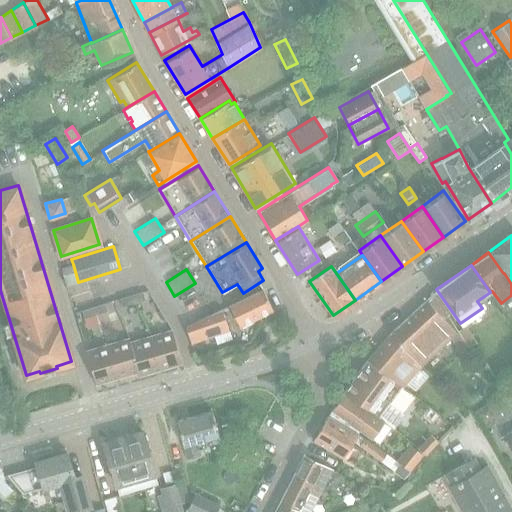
[(239,325),(272,309),(262,288),(229,305),(239,325)]
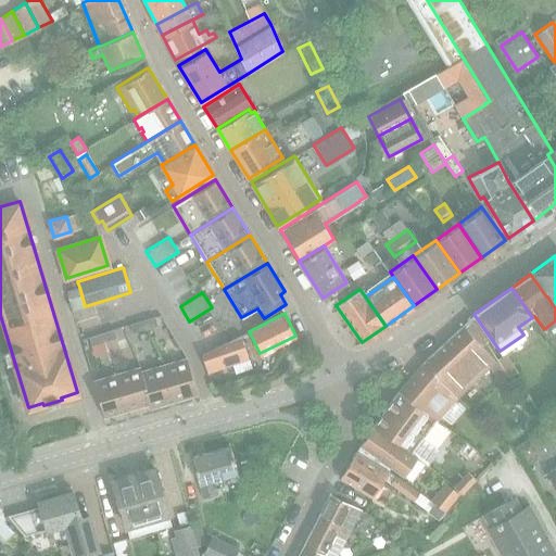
[(143,328),(156,325),(154,316),(141,320),(143,328)]
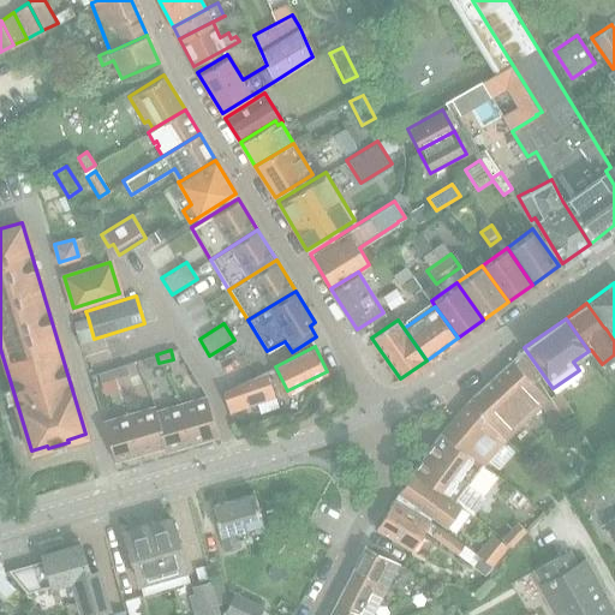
[(521,351),(469,400),(507,437),(542,404),(555,422),(562,416),(571,410),(557,392),(549,396),(536,380),(538,377),(521,351)]
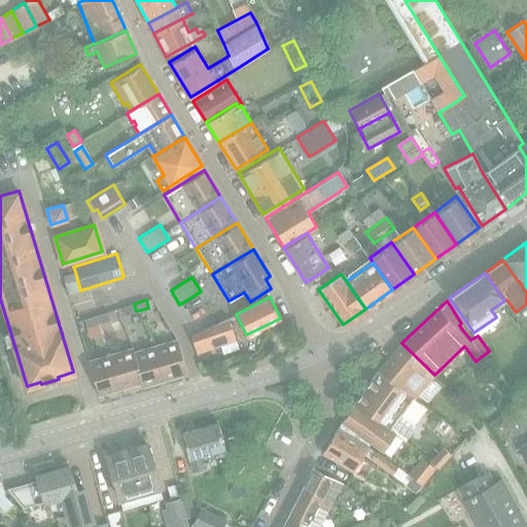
[(136,311),(134,304),(123,307),(125,315),(136,311)]
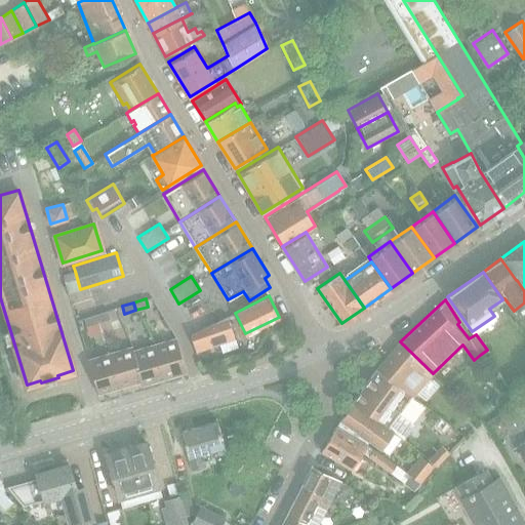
[(97,322),(109,318),(107,311),(95,314),(97,322)]
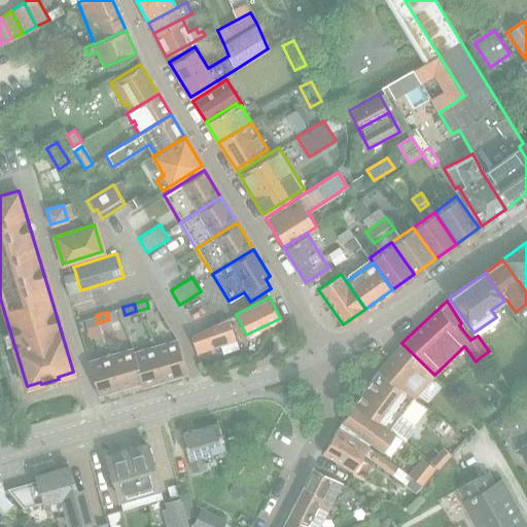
[(98,323),(96,315),(83,319),(86,326),(98,323)]
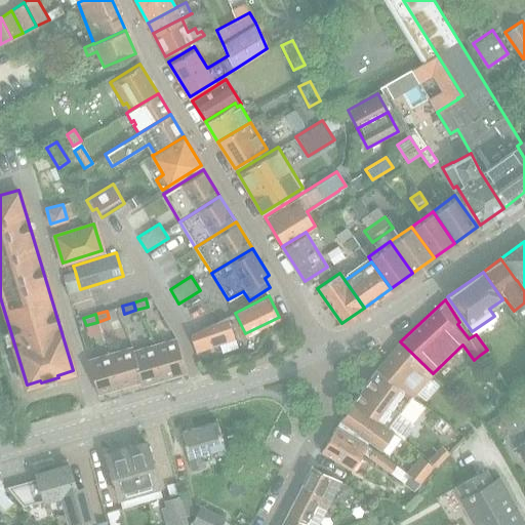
[(195,350),(234,336),(227,316),(190,334),(195,350)]
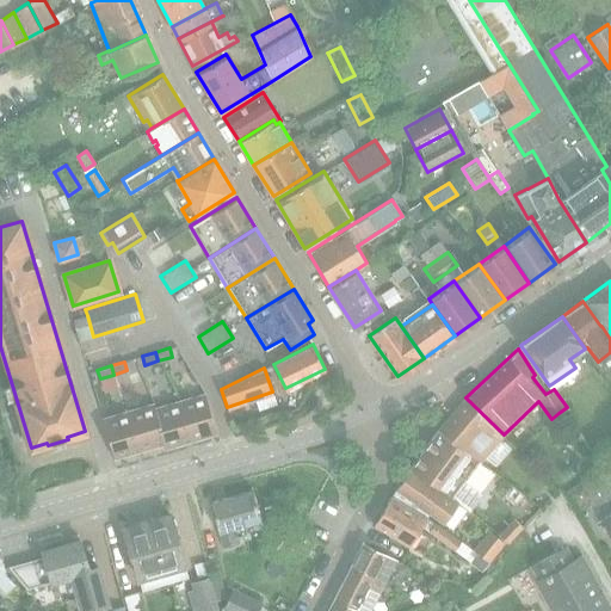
[(164,443),(165,448),(216,432),(204,393),(154,408),(164,443)]
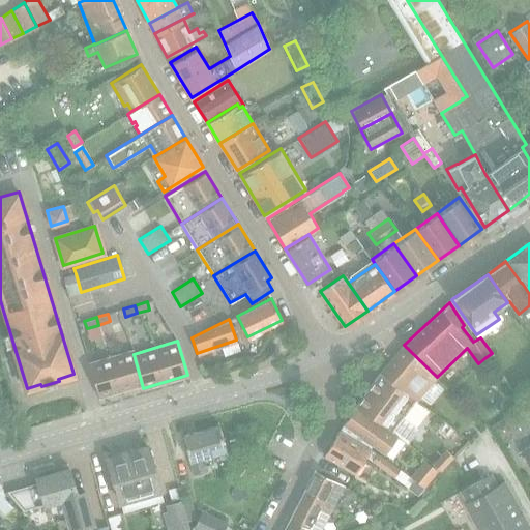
[(404,345),(379,373),(405,392),(406,392),(407,393),(415,400),(416,400),(437,377),(404,345)]
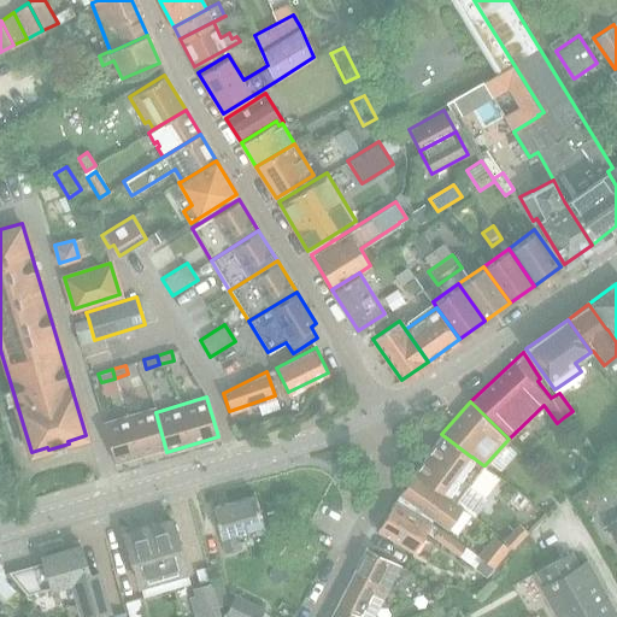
[(156,412),(154,407),(103,422),(115,462),(165,447),(156,412)]
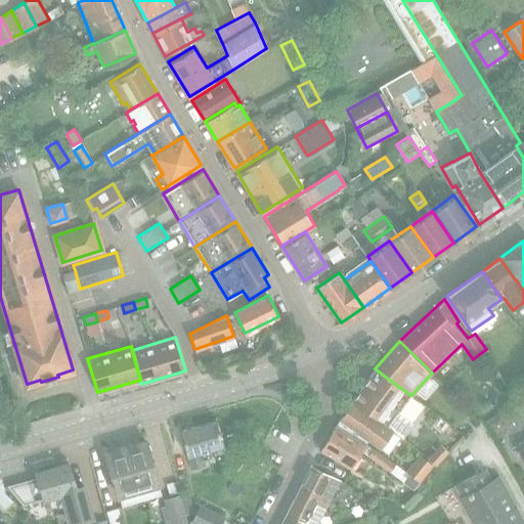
[(400,388),(375,368),(352,400),(388,425),(402,437),(412,423),(398,411),(410,395),(402,389),(401,388),(400,388)]
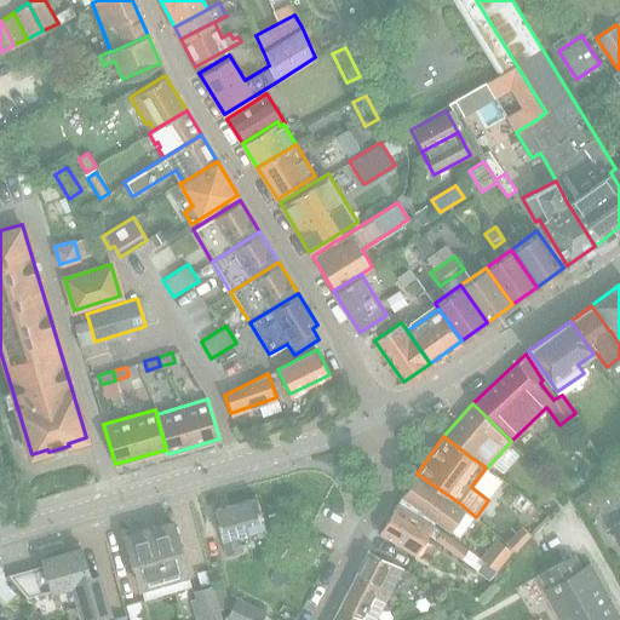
[(417,474),(401,495),(441,524),(448,530),(464,507),(464,506),(459,503),(417,474)]
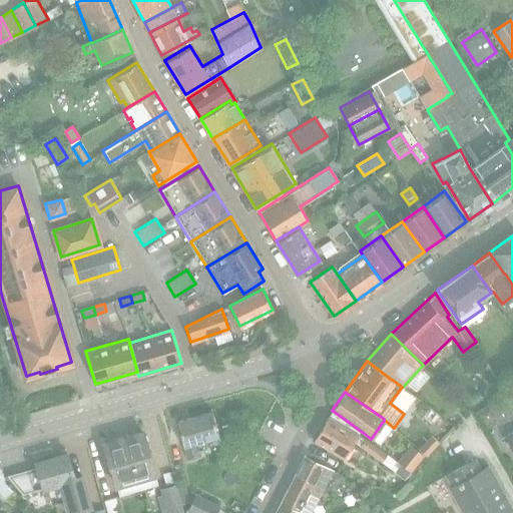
[(489,408),(479,414),(485,424),(495,419),(489,408)]
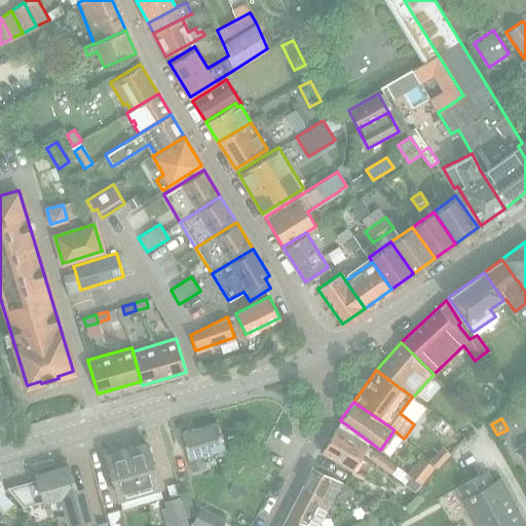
[(199,453),(224,446),(217,422),(193,428),(181,433),(192,470),(203,466),(199,453)]
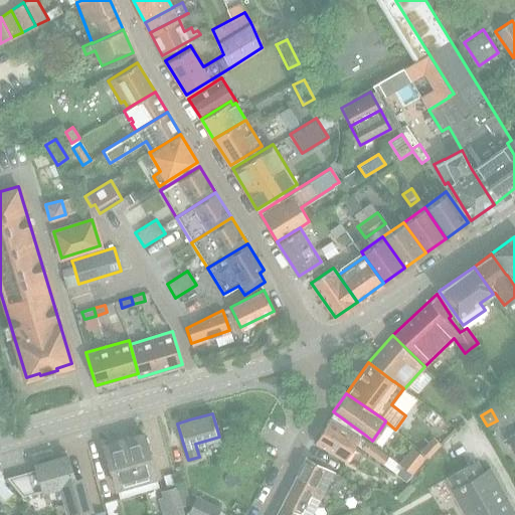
[(354,443),(382,463),(387,456),(355,434),(329,416),(314,441),(344,460),(354,443)]
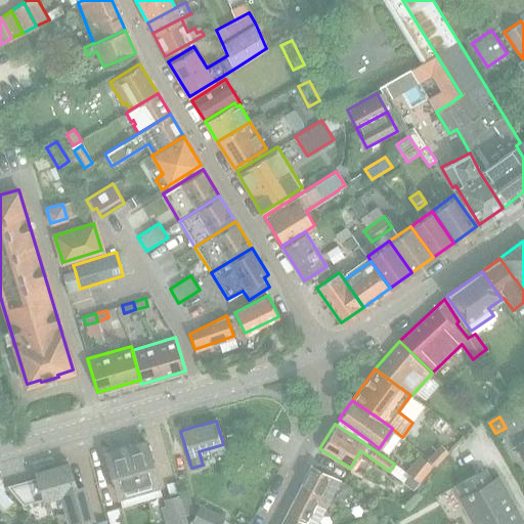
[(118,495),(157,484),(144,441),(104,452),(118,495)]
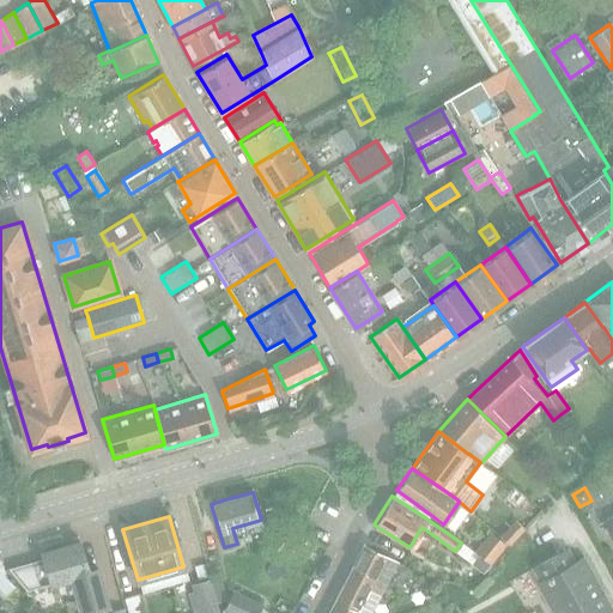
[(515,519),(499,535),(509,545),(525,528),(515,519)]
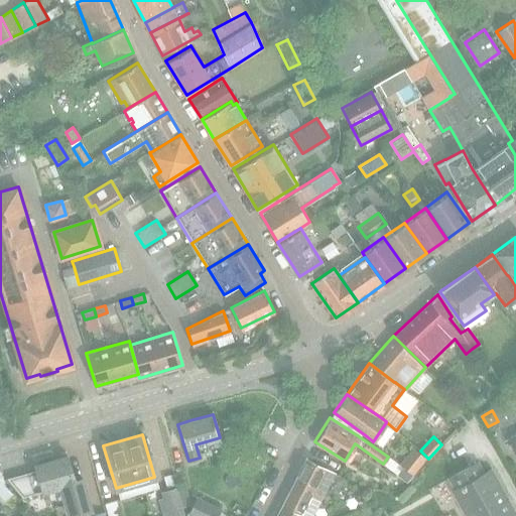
[(68,457),(35,466),(42,490),(60,485),(66,505),(67,505),(70,514),(91,508),(88,498),(83,479),(75,481),(68,457)]
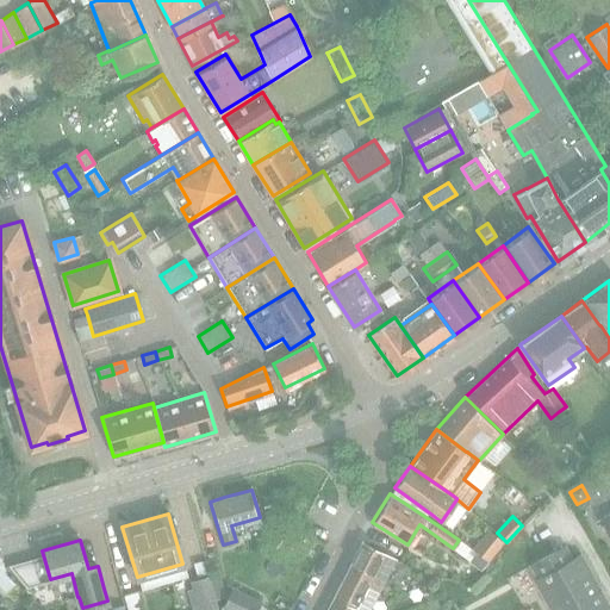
[(344,576),(378,592),(394,558),(361,541),(344,576)]
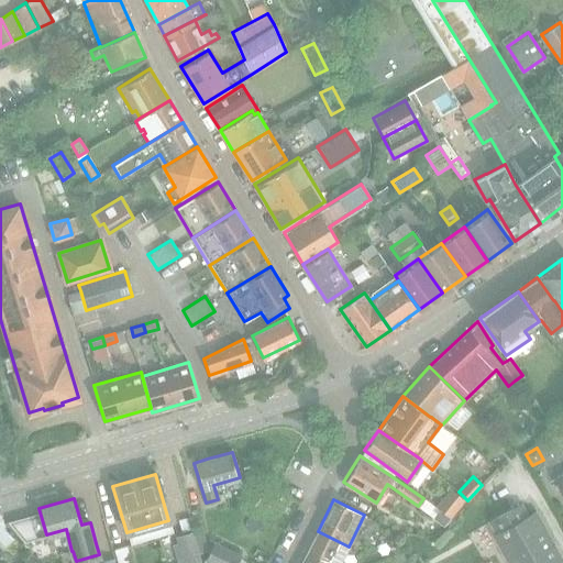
[(520,504),(488,521),(495,533),(492,536),(507,562),(562,562),(562,561),(536,511),(528,516),(520,504)]
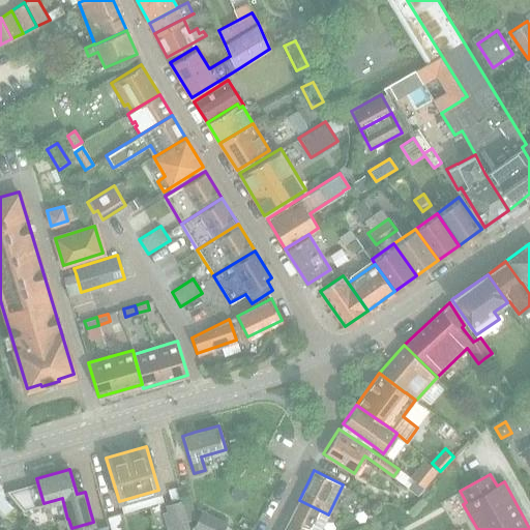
[(423,487),(412,479),(407,487),(417,494),(423,487)]
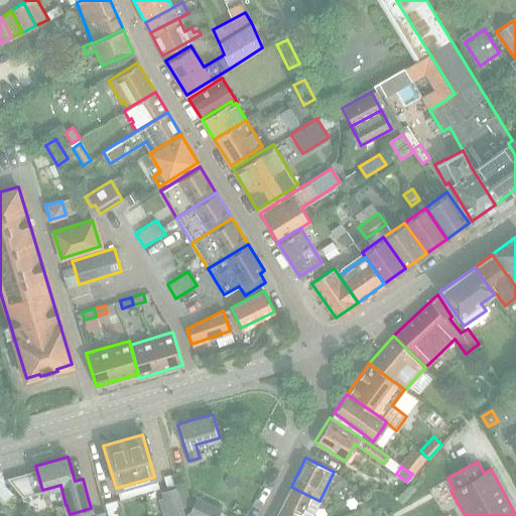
[(1,475),(4,485),(12,493),(16,496),(24,494),(18,470),(1,475)]
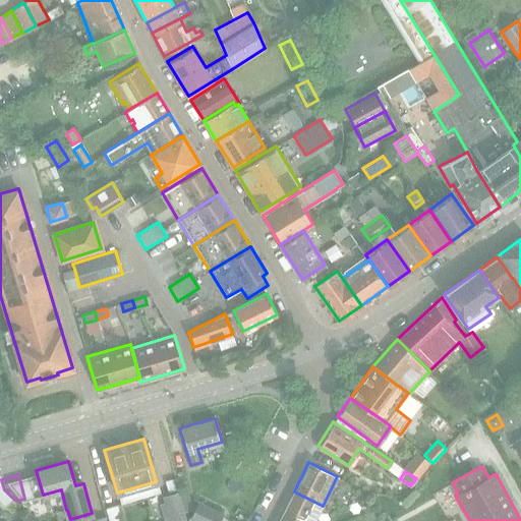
[(0,506),(2,508),(12,498),(4,489),(0,484),(0,506)]
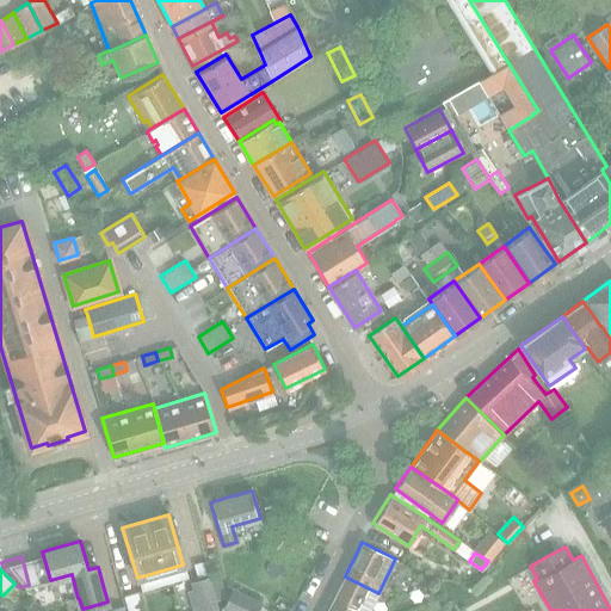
[(209,610),(218,609),(209,575),(190,581),(198,610),(209,610)]
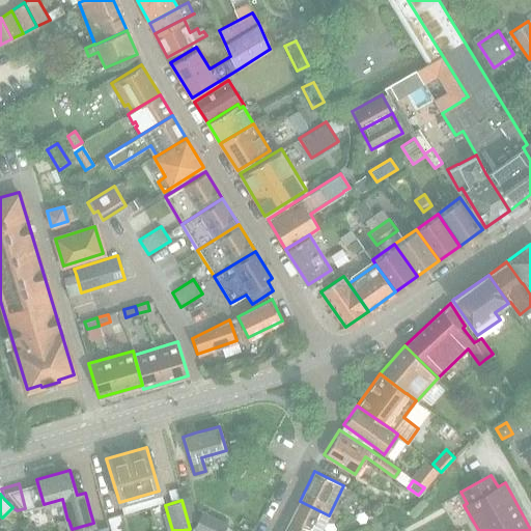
[(319,530),(329,515),(300,501),(285,529),(288,530),(308,530),(309,529),(313,530),(319,530)]
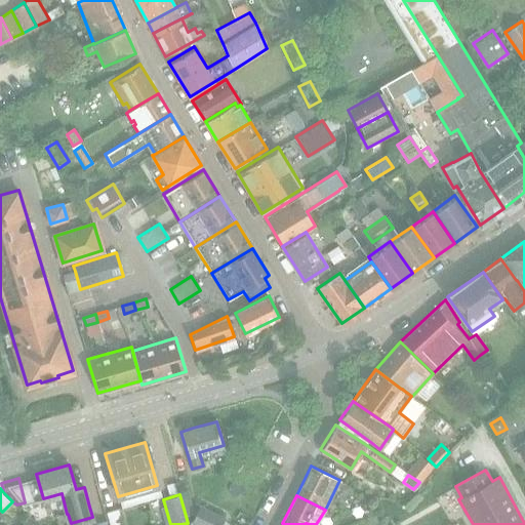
[(122,524),(118,508),(107,512),(110,524),(122,524)]
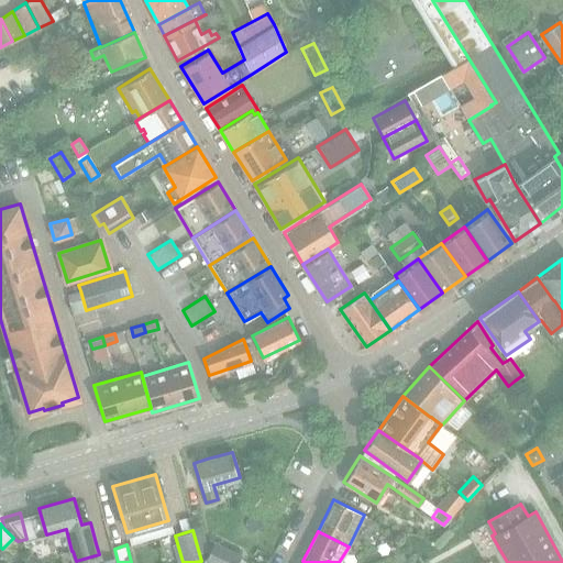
[(213,562),(234,562),(239,555),(214,544),(207,560),(213,562)]
